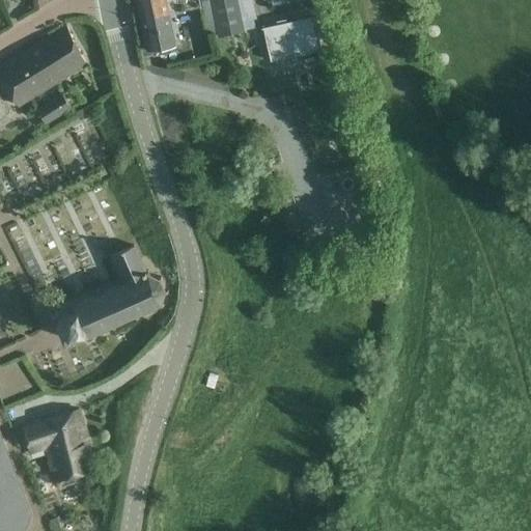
[(136,0),(147,51),(175,45),(169,14),(201,6),(199,0),(136,0)]
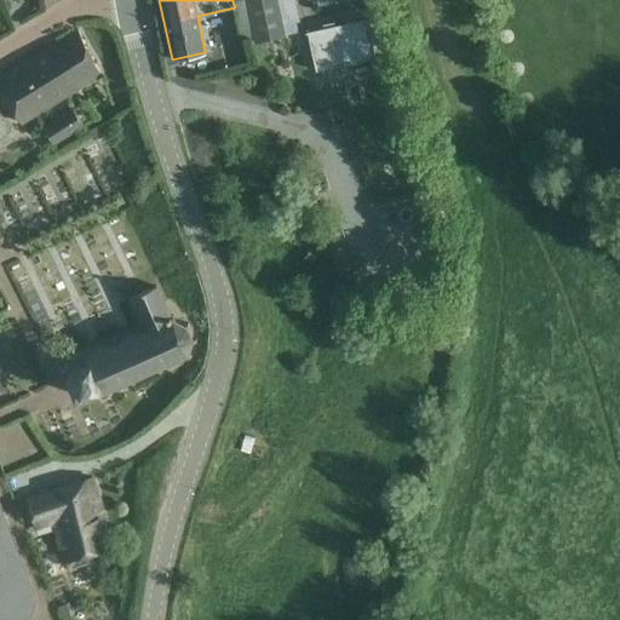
[(256,42),(285,35),(297,33),(294,23),(299,22),(293,0),(234,0),(242,40),(254,38),(256,42)]
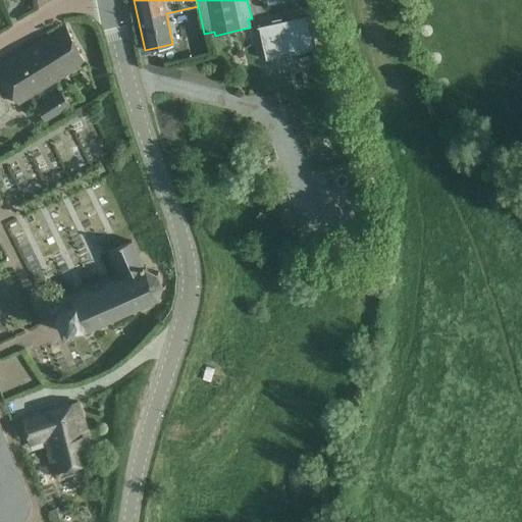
[(259,27),(266,60),(316,49),(309,16),(259,27)]
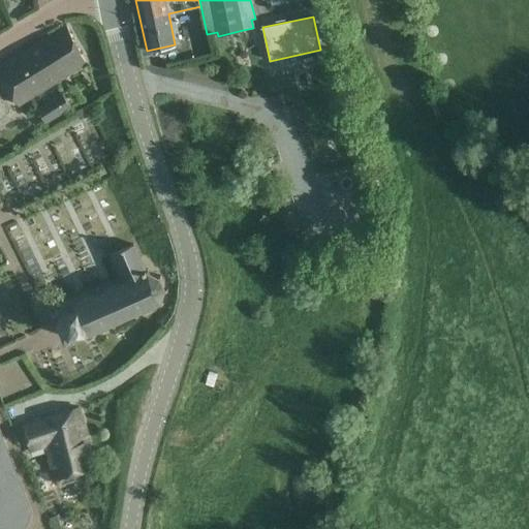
[(0,74),(19,104),(86,64),(66,26),(0,67),(0,74)]
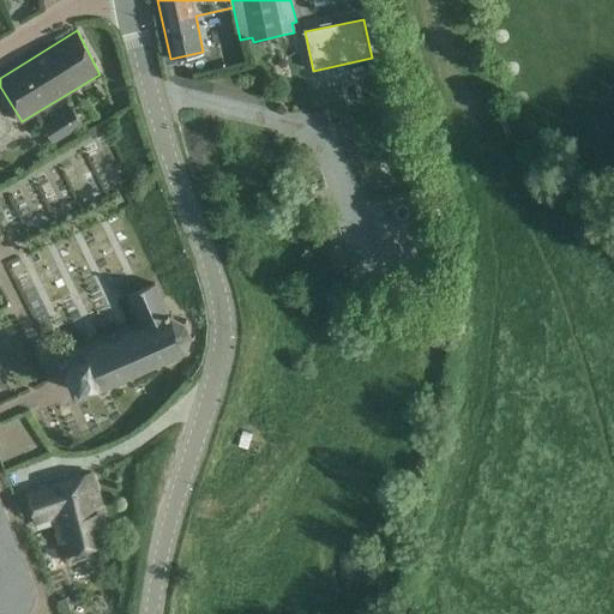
[(52,143),(82,124),(72,107),(41,126),(52,143)]
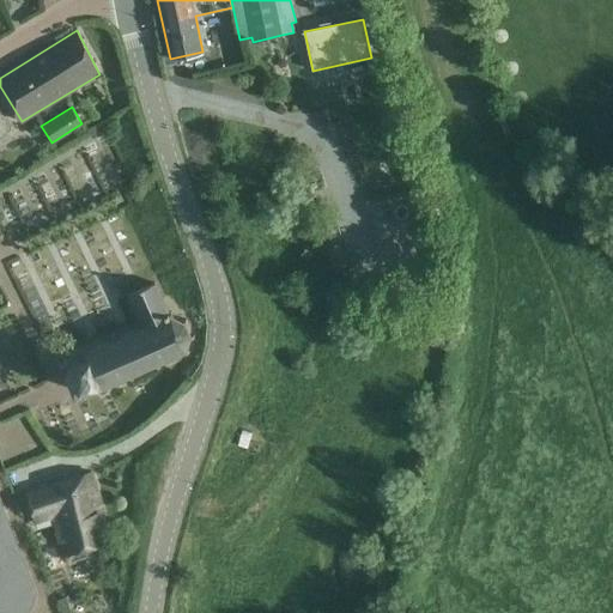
[(127,295),(140,323),(138,325),(138,327),(115,337),(114,334),(109,337),(110,339),(83,352),(85,358),(96,382),(99,389),(128,376),(131,381),(134,378),(133,375),(155,365),(156,369),(161,366),(159,364),(184,353),(187,356),(189,353),(187,351),(190,339),(194,339),(194,337),(190,337),(186,325),(188,322),(186,320),(183,322),(171,316),(171,313),(168,313),(155,283),(127,295)]
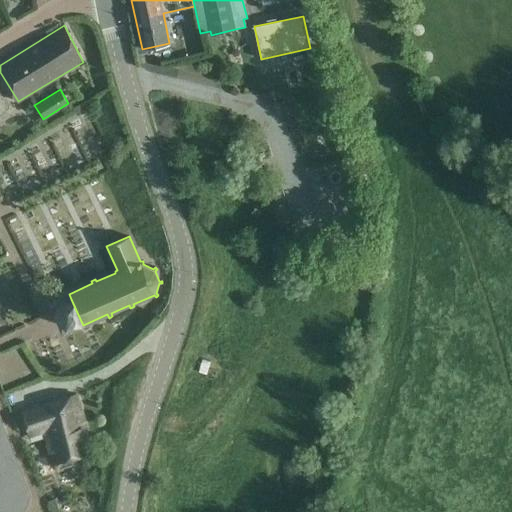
[(55,307),(64,326),(80,319),(71,299),(55,307)]
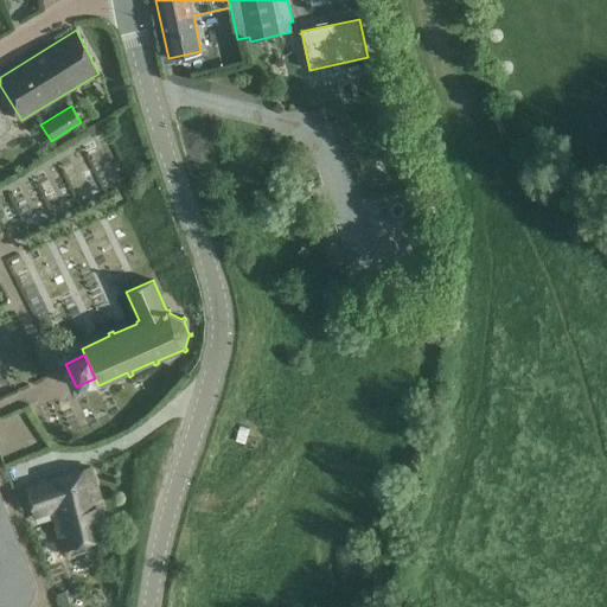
[(235,441),(244,445),(249,429),(240,426),(235,441)]
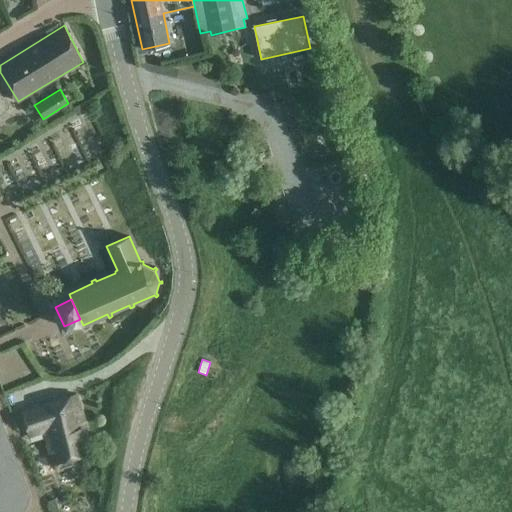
[(54,464),(90,452),(82,412),(76,394),(22,412),(30,436),(44,432),(54,464)]
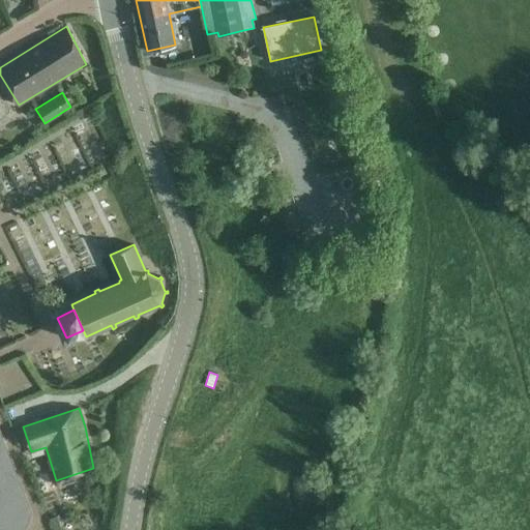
[(62,529),(57,517),(50,519),(51,523),(53,529),(62,529)]
